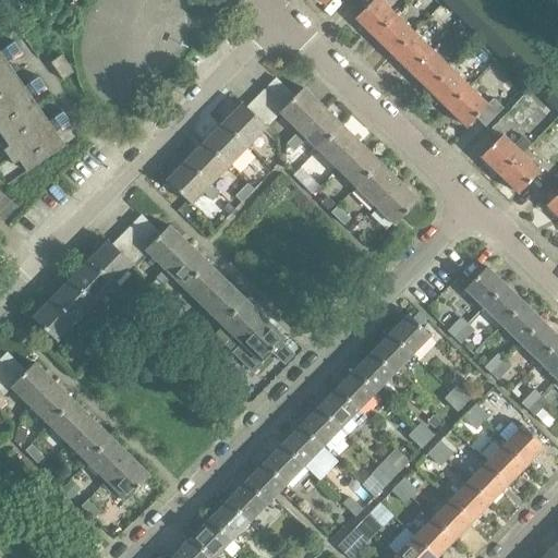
[(374,37),(395,15),(378,0),(373,0),(355,20),(374,37)]
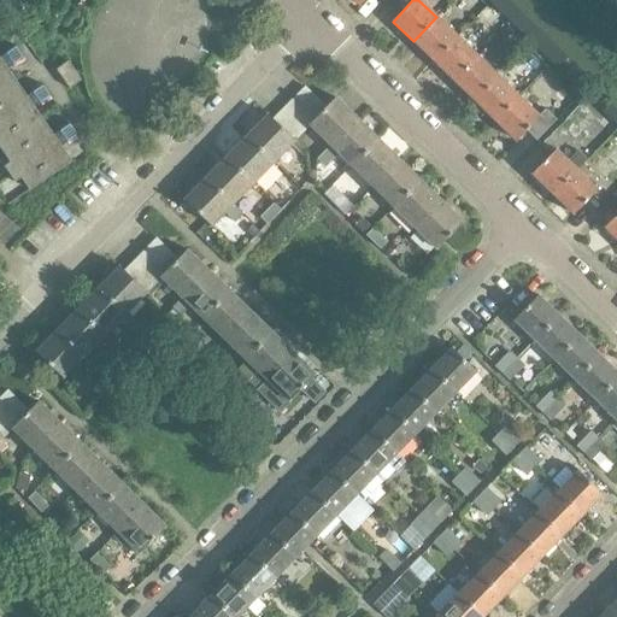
[(521,12),(507,0),(503,0),(497,7),(512,22),(521,12)]
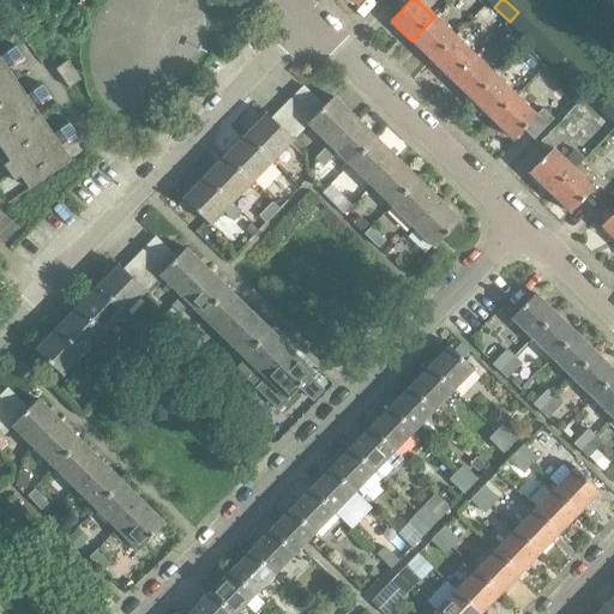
[(534,28),(518,12),(510,22),(525,36),(534,28)]
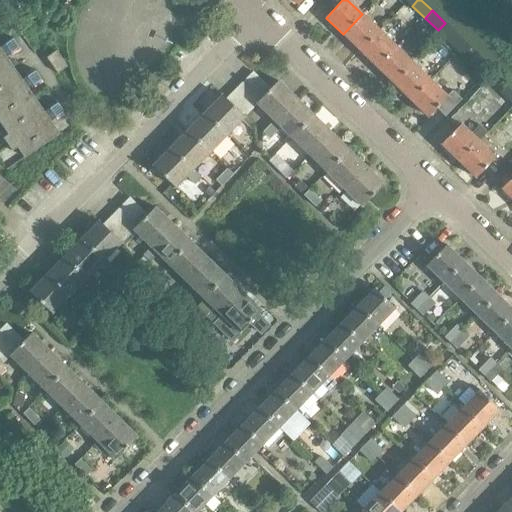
[(360,51),(379,31),(362,14),(343,34),(360,51)]
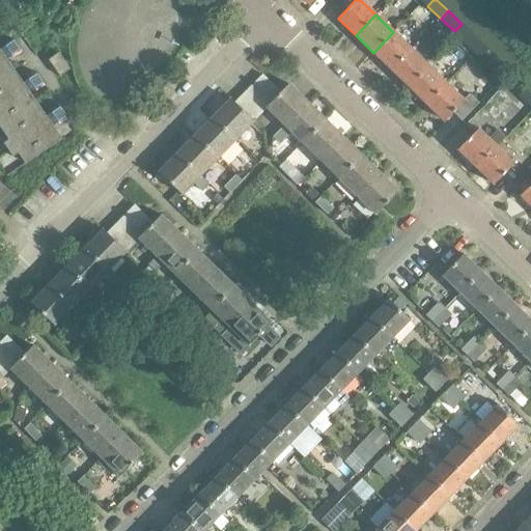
[(475,36),(462,24),(454,31),(468,45),(475,36)]
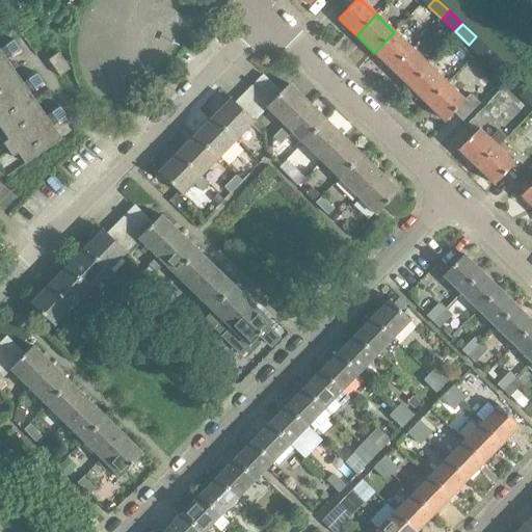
[(392,70),(411,49),(394,32),(374,53),(392,70)]
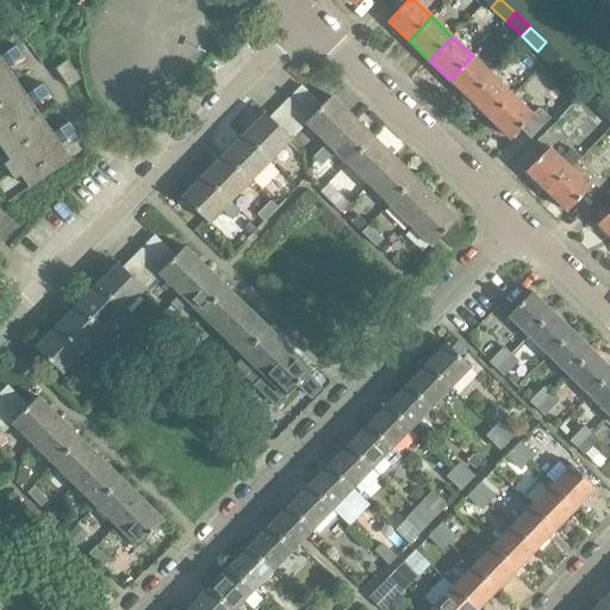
[(561,56),(546,42),(537,51),(552,66),(561,56)]
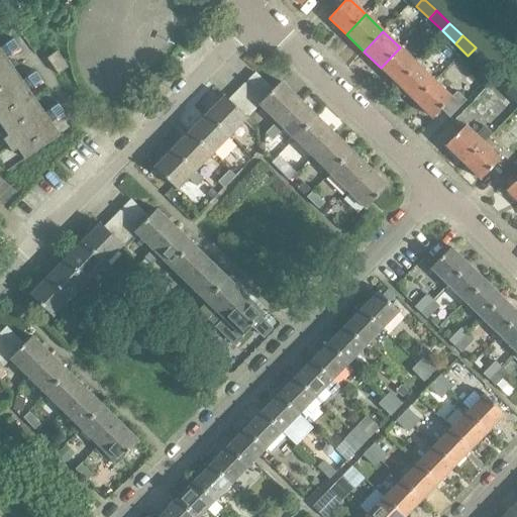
[(398,85),(418,65),(400,47),(381,68),(398,85)]
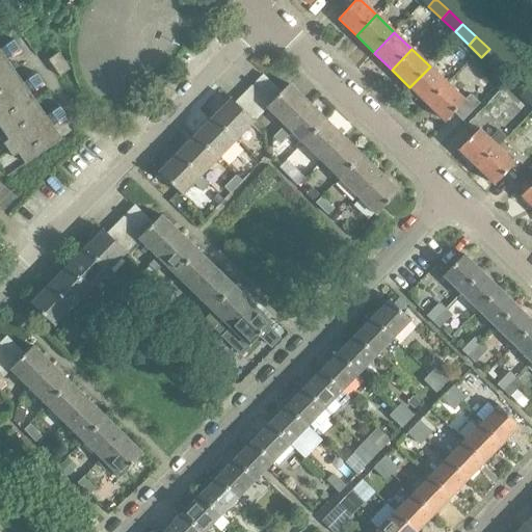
[(0,128),(25,164),(61,138),(0,50),(0,128)]
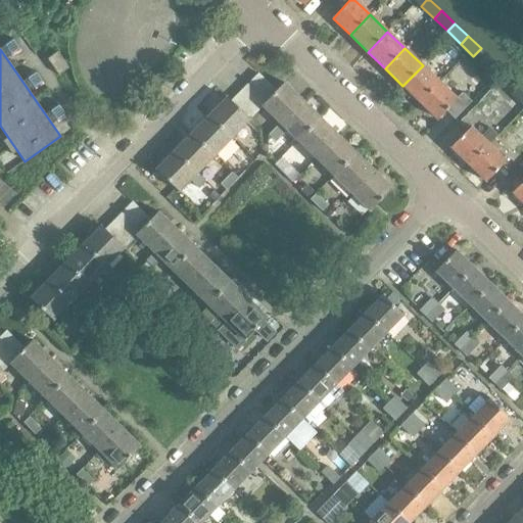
[(57,52),(47,59),(58,76),(69,68),(57,52)]
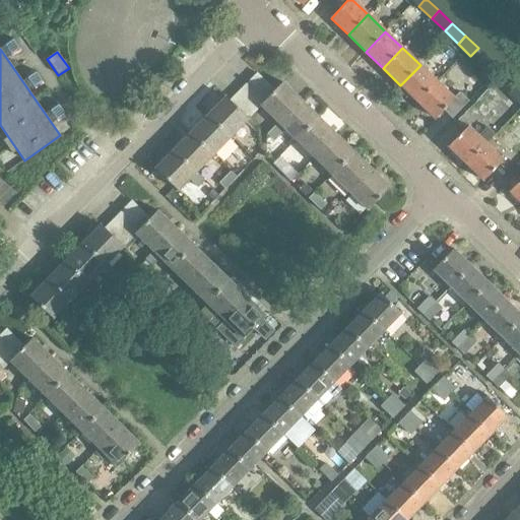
[(418,102),(438,81),(420,65),(400,85),(418,102)]
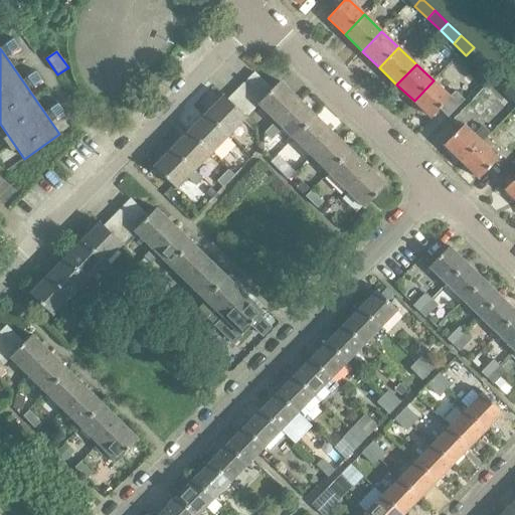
[(272,90),(254,72),(245,82),(263,100),(272,90)]
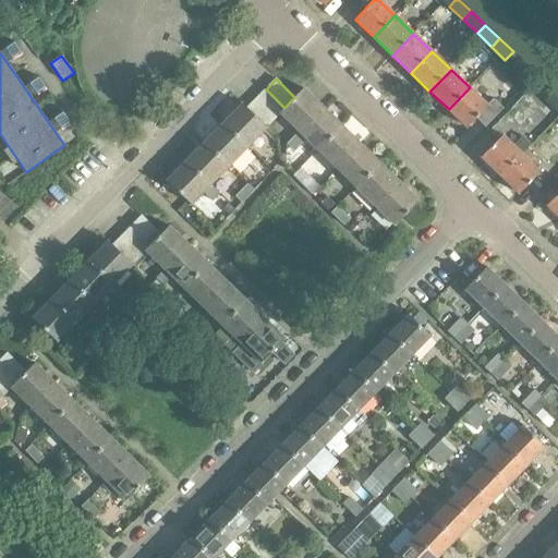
[(488,105),(470,87),(449,109),(468,128),(476,118),(485,126),(504,109),(494,99),(488,105)]
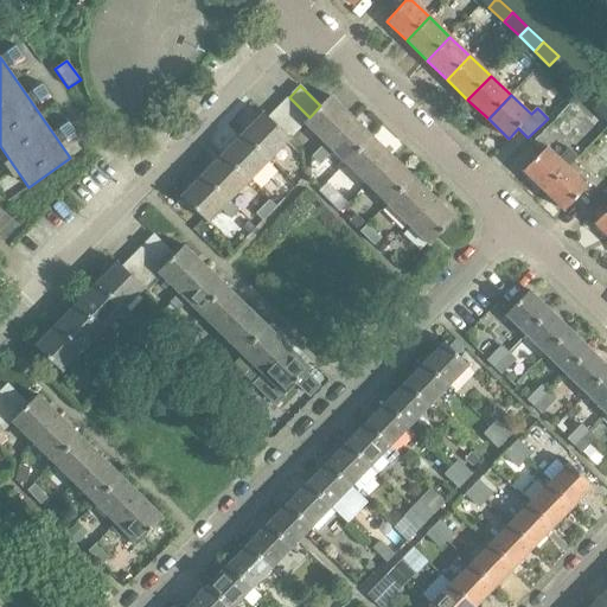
[(320,106),(310,117),(305,122),(305,123),(325,142),(350,116),(330,96),(320,106)]
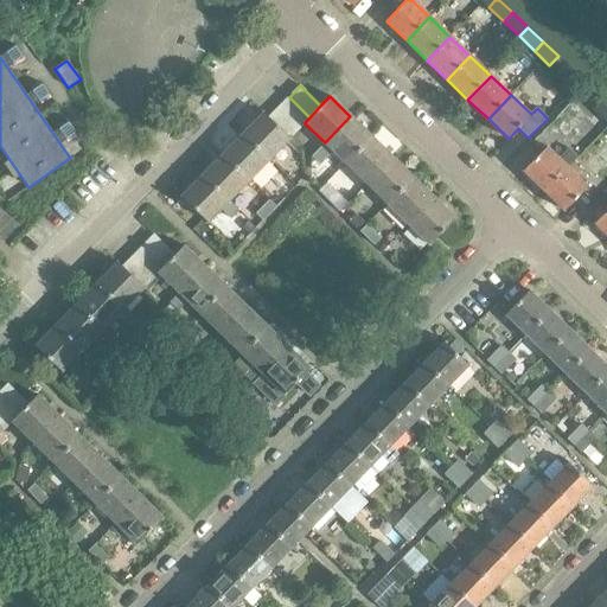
[(310,117),(289,97),(279,108),(300,128),(305,123),(305,122),(310,117)]
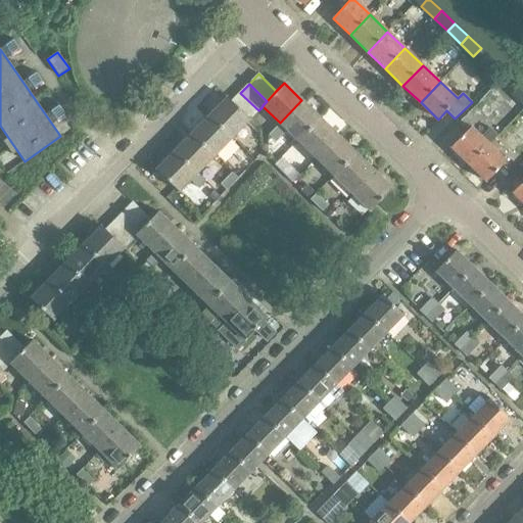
[(522,90),(520,87),(512,95),(522,105),(522,90)]
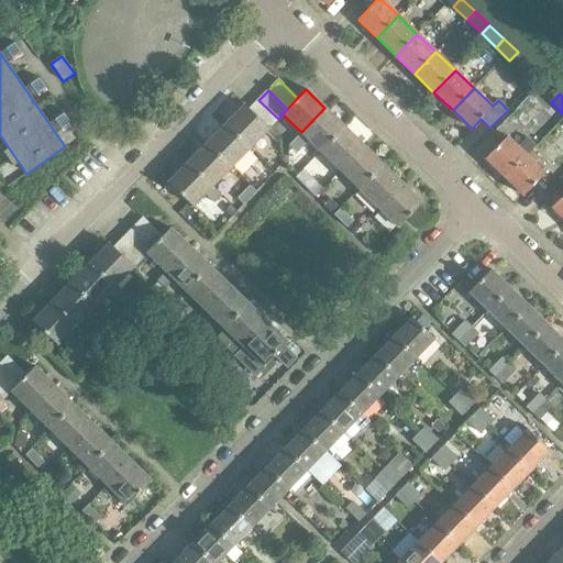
[(278,119),(258,100),(249,110),(268,129),(278,119)]
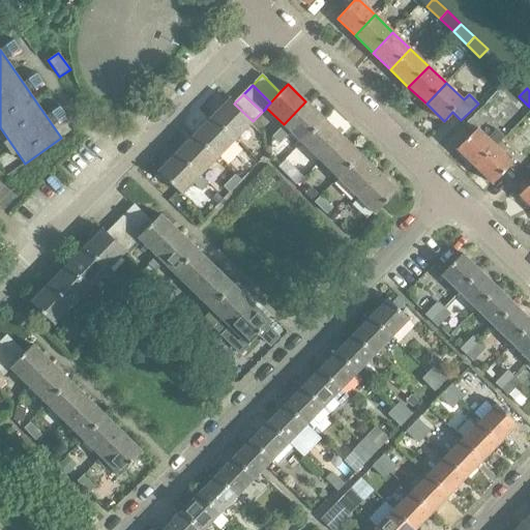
[(253,121),(234,104),(230,99),(212,117),(235,139),(249,124),(253,121)]
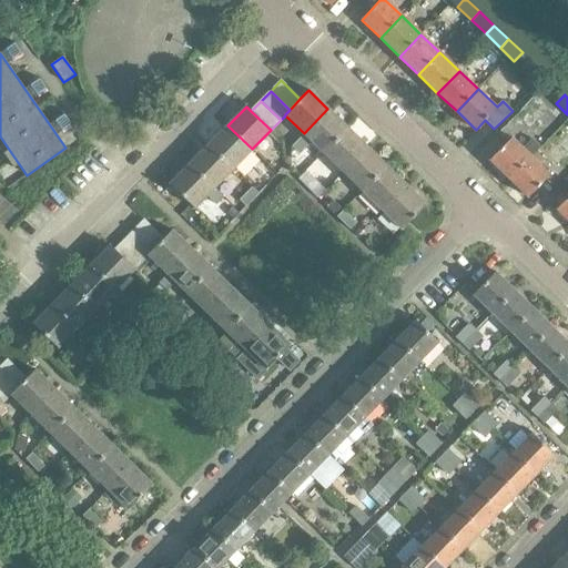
[(323,152),(347,128),(327,109),(304,133),(291,145),(298,153),(311,141),(323,152)]
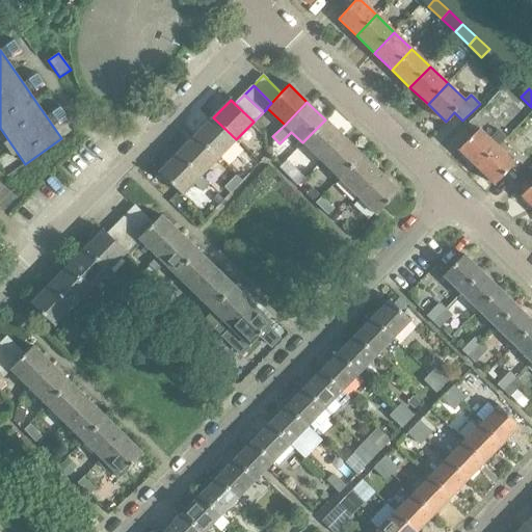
[(236,139),(213,117),(195,136),(218,158),(236,139)]
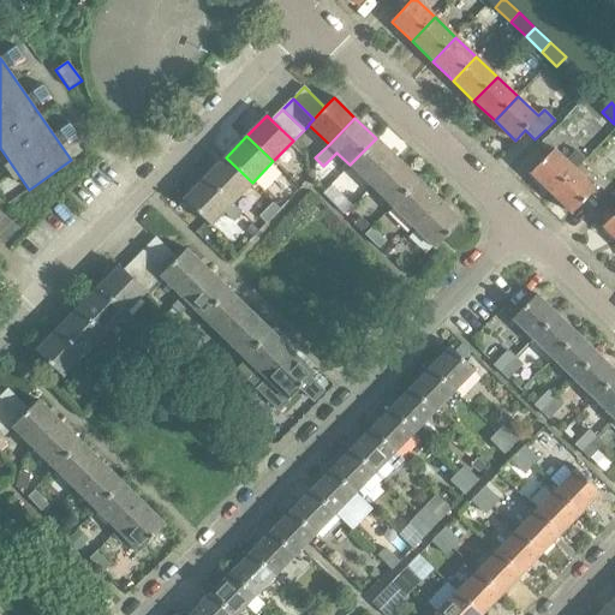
[(396,160),(376,138),(350,165),(371,185),(396,160)]
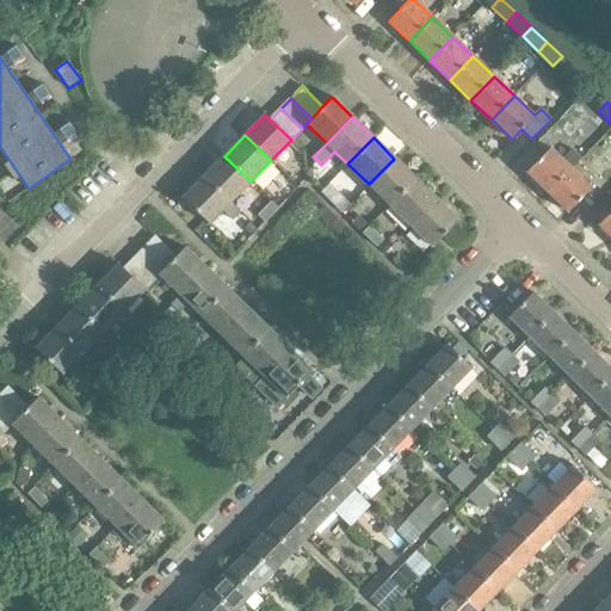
[(291,140),(288,143),(300,156),(303,153),(291,140)]
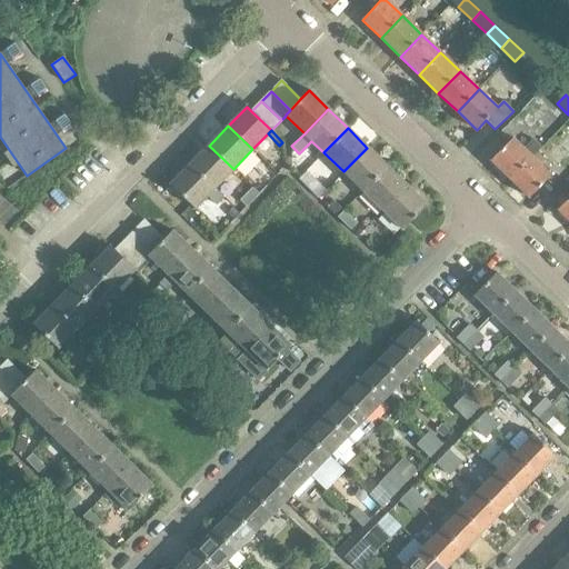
[(508,142),(490,159),(509,178),(531,157),(539,148),(532,140),(523,149),(512,138),(508,142)]
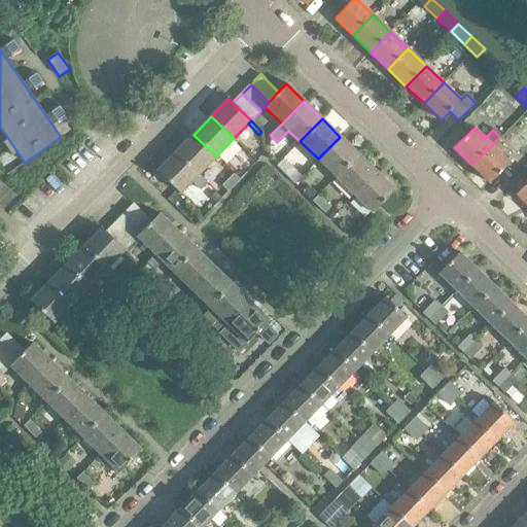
[(216,156),(194,135),(176,152),(199,174),(216,156)]
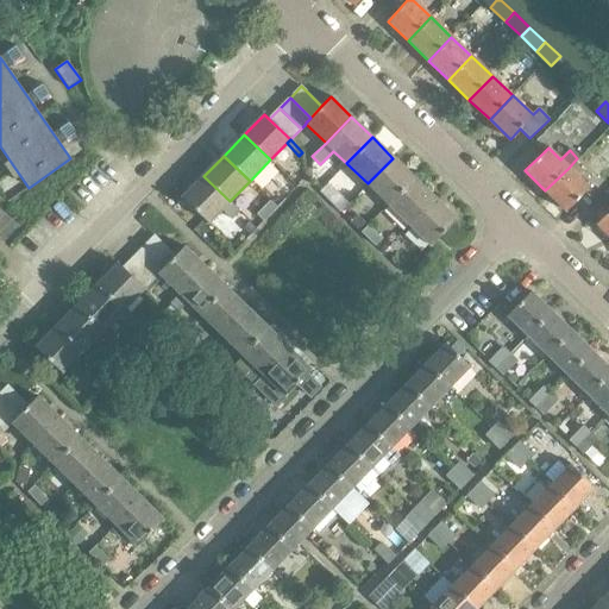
[(414,179),(393,158),(368,183),(388,205),(414,179)]
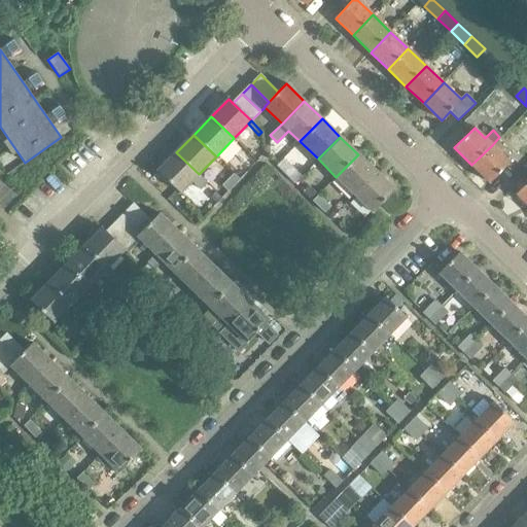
[(492,145),(471,165),(490,183),(510,163),(500,152),(507,145),(499,137),(492,145)]
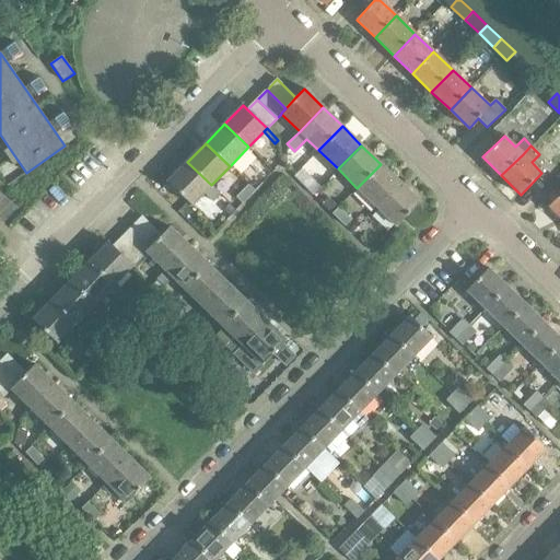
[(211,185),(187,162),(168,182),(193,205),(203,193),(213,202),(221,195),(211,185)]
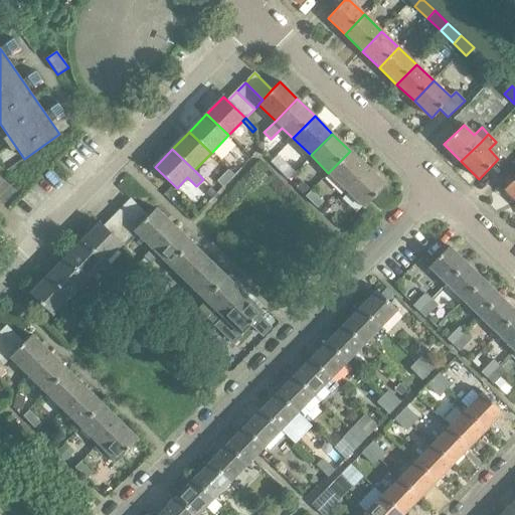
[(367,168),(350,151),(328,173),(346,190),(367,168)]
